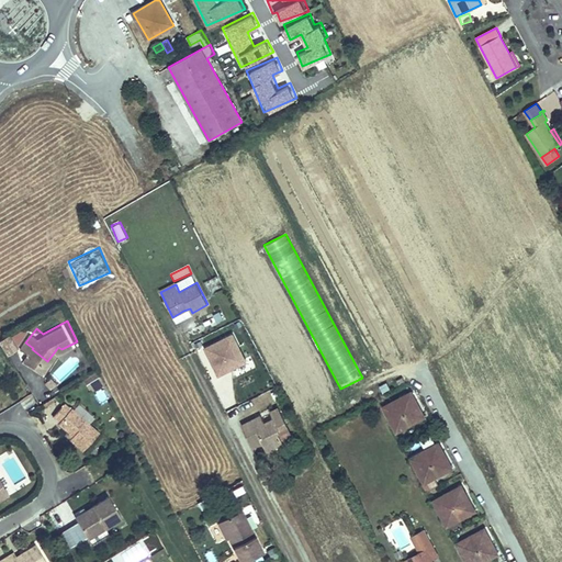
[(203,346),(217,375),(247,361),(233,332),(203,346)]
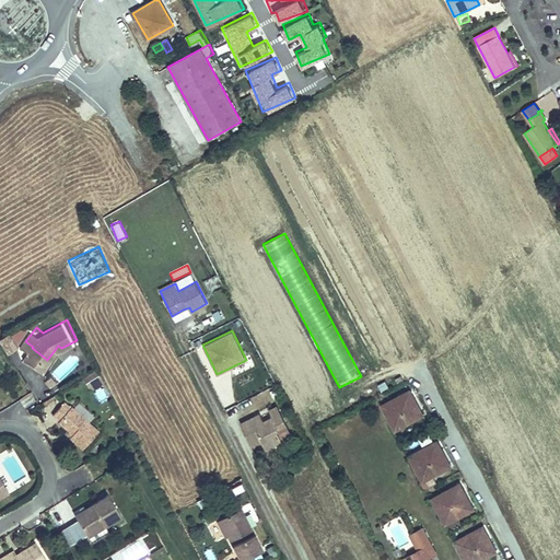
[(0,339),(8,352),(16,347),(8,333),(0,337),(0,339)]
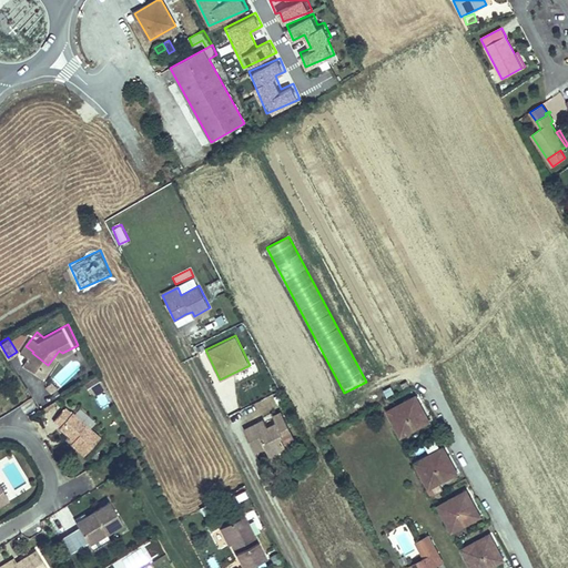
[(28,357),(48,372),(62,353),(59,351),(48,365),(32,353),(28,357)]
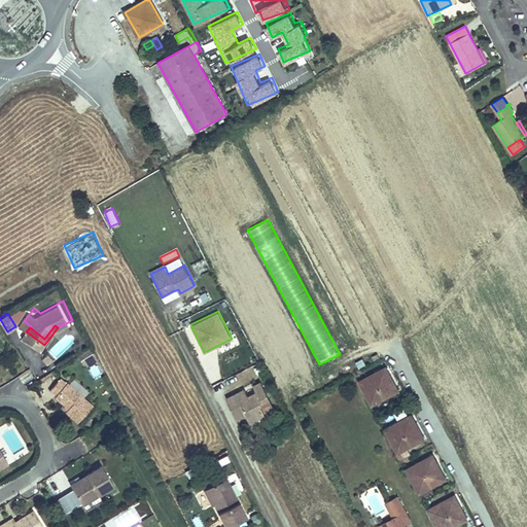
[(96,342),(78,352),(83,361),(101,351),(96,342)]
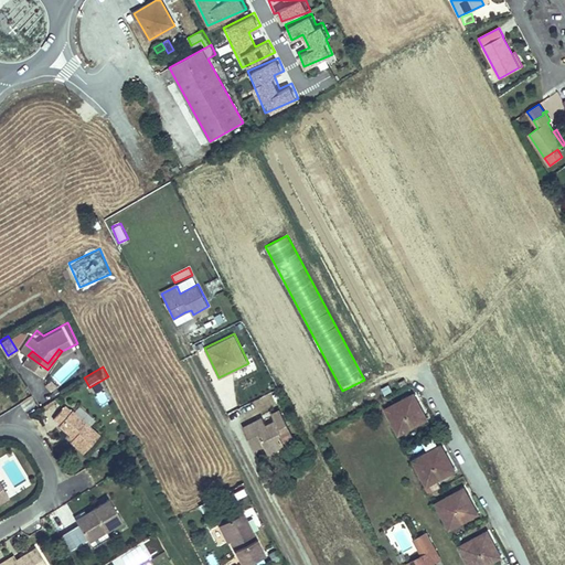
[(102,406),(110,401),(105,390),(95,395),(102,406)]
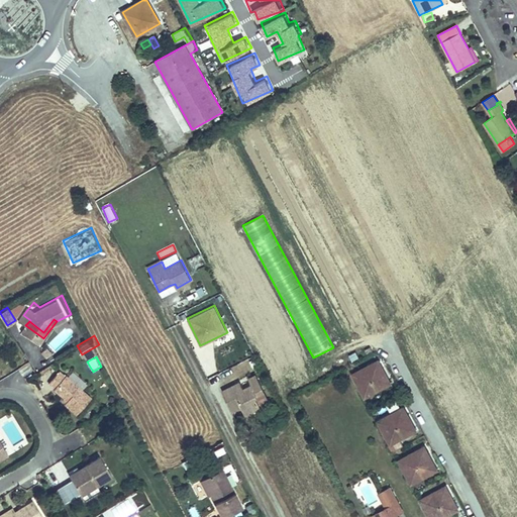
[(393,385),(380,359),(351,375),(365,400),(393,385)]
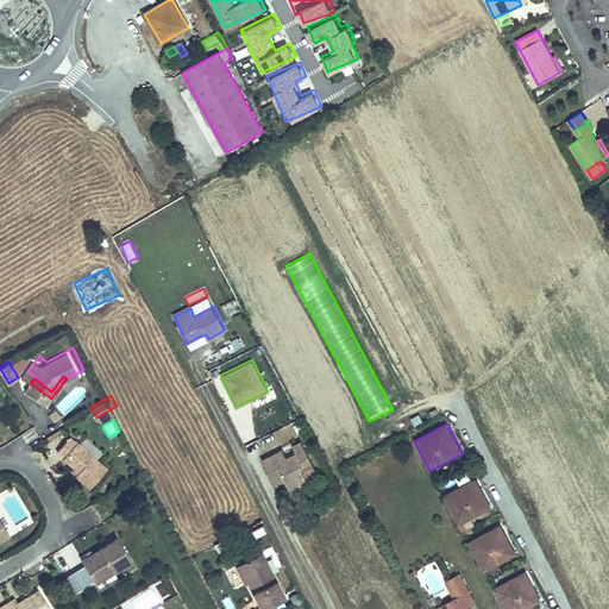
[(76,472),(90,485),(108,466),(95,456),(87,447),(79,440),(77,441),(73,437),(60,451),(66,456),(64,457),(79,470),(76,472)]
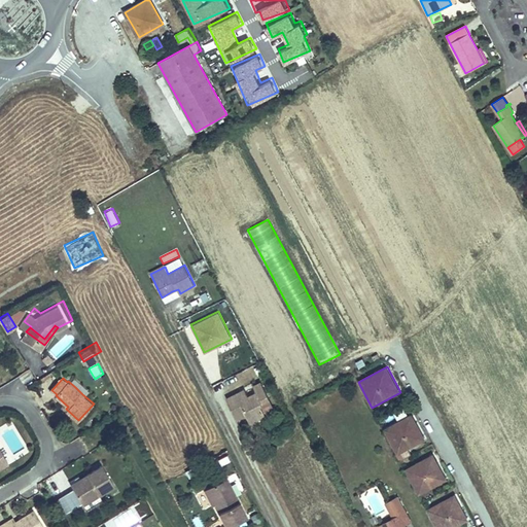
[(75,387),(82,394),(85,391),(77,384),(75,387)]
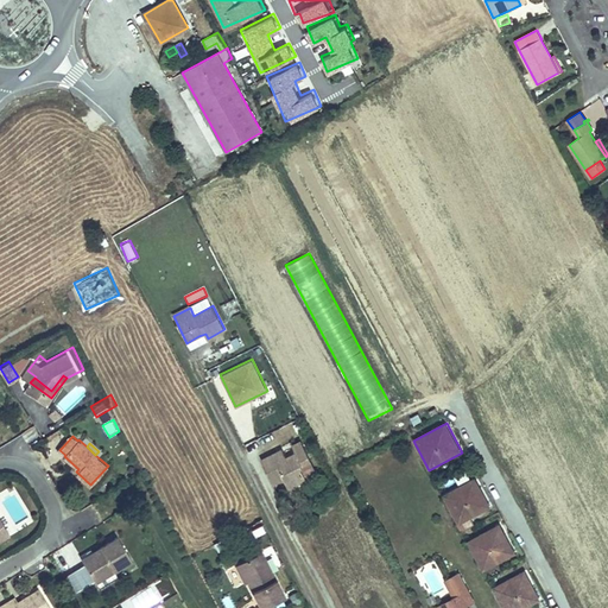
[(298,460),(310,483),(311,483),(305,470),(316,464),(308,447),(298,450),(303,458),(298,460)]
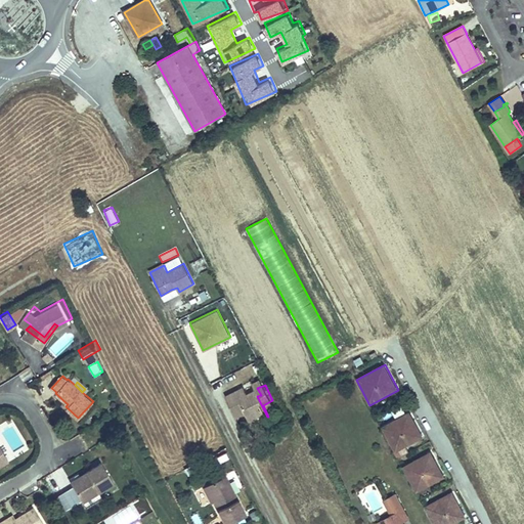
[(245,394),(248,401),(257,396),(254,390),(245,394)]
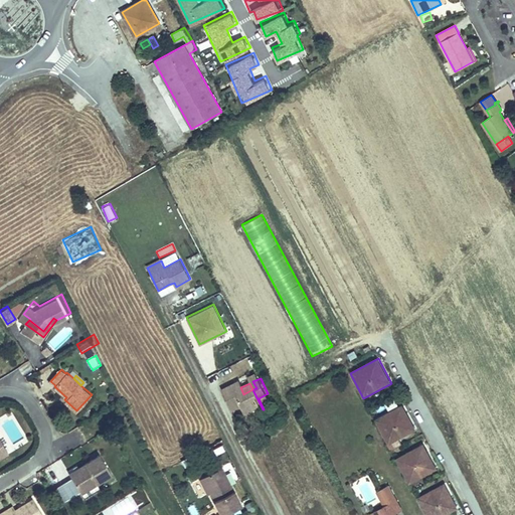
[(226,393),(236,412),(245,408),(249,416),(263,409),(252,389),(243,394),(240,387),(240,386),(226,393)]
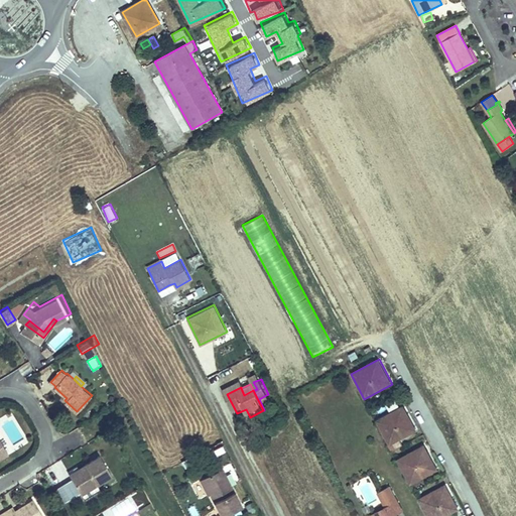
[(259,399),(264,410),(274,405),(268,394),(259,399)]
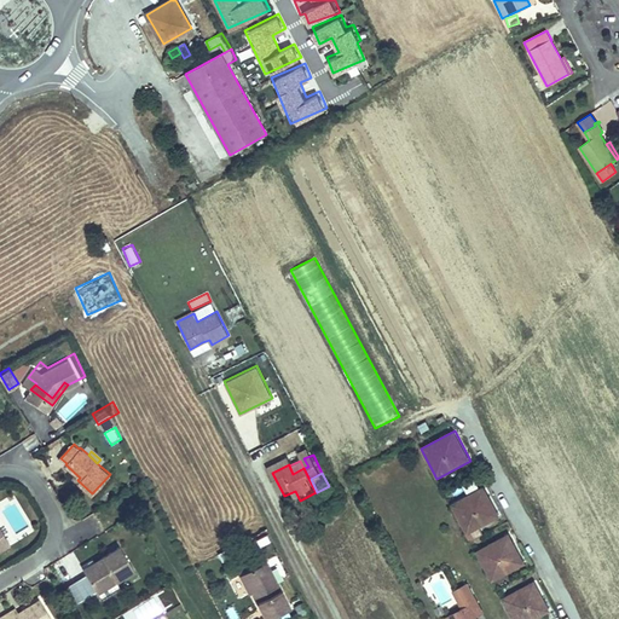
[(501,518),(485,486),(450,504),(470,542),(484,534),(481,528),(501,518)]
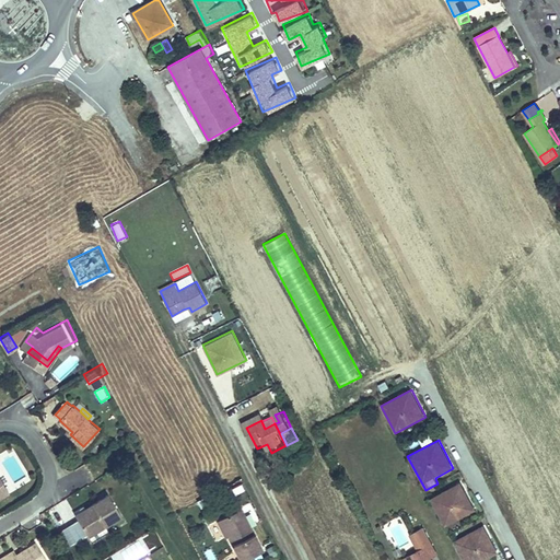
[(257,448),(261,457),(271,453),(267,444),(257,448)]
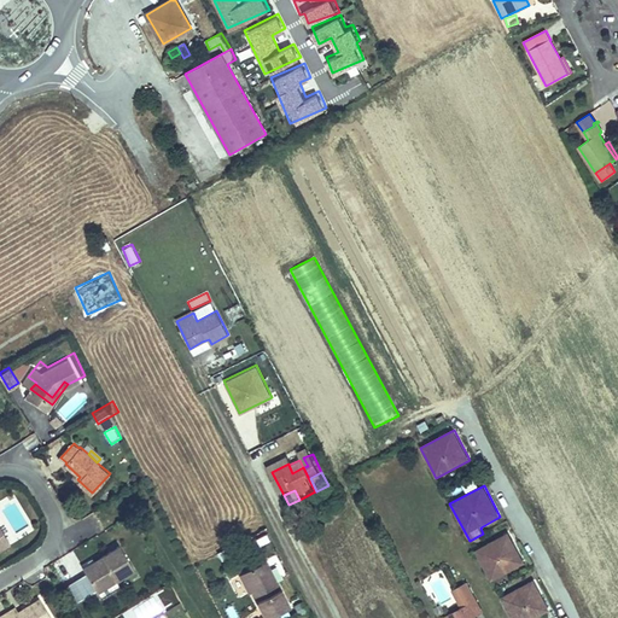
[(0,547),(11,541),(0,523),(0,547)]
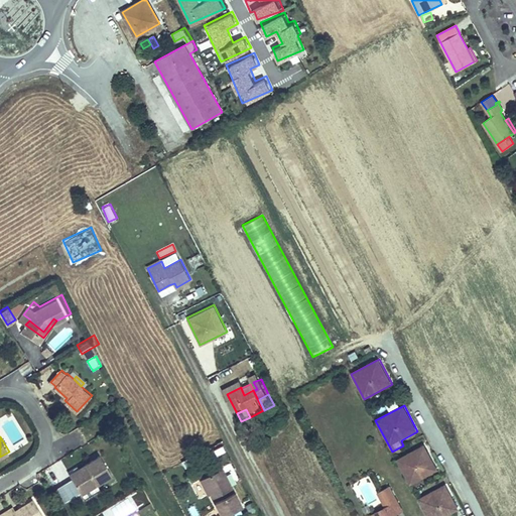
[(438,471),(424,444),(397,460),(410,486),(438,471)]
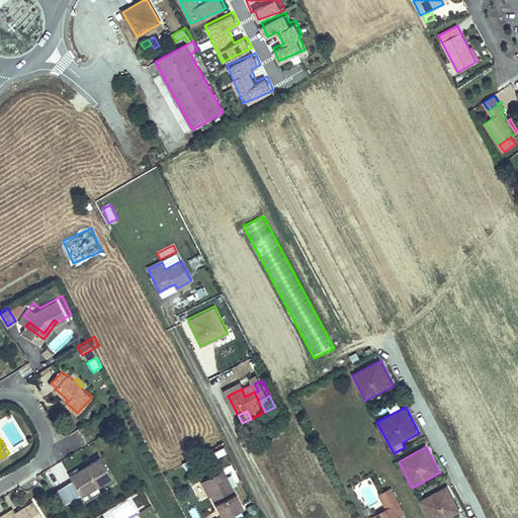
[(112,477),(100,457),(85,467),(86,470),(71,480),(85,502),(101,492),(97,486),(112,477)]
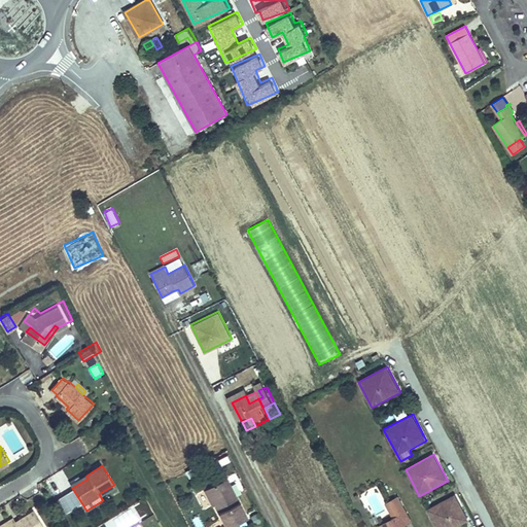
[(88,479),(86,476),(70,485),(72,488),(88,479)]
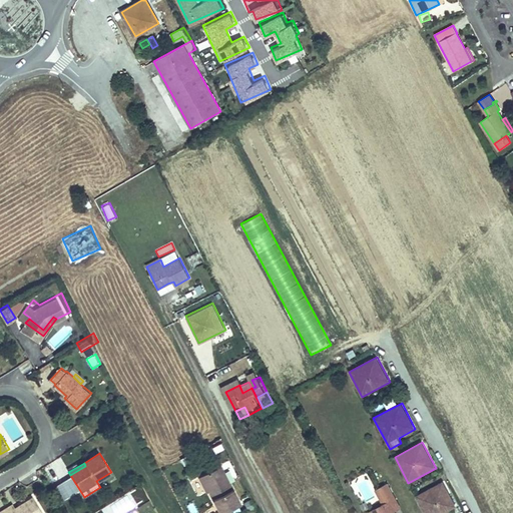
[(203,488),(211,504),(215,512),(240,512),(223,479),(203,488)]
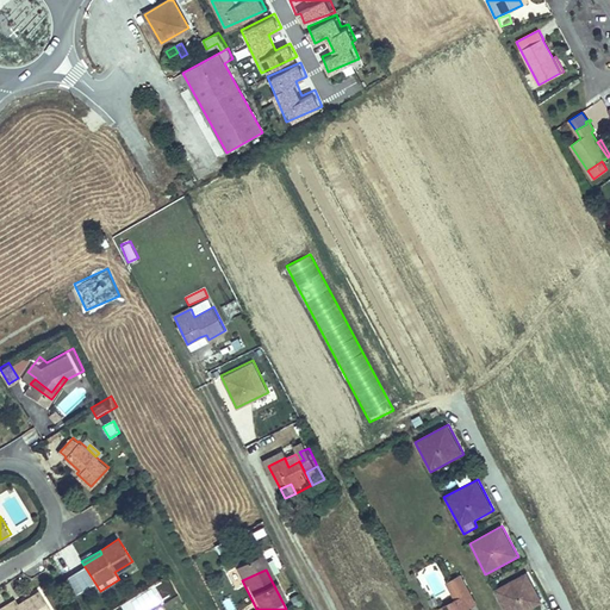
[(530,609),(545,603),(528,572),(495,590),(504,609),(530,609)]
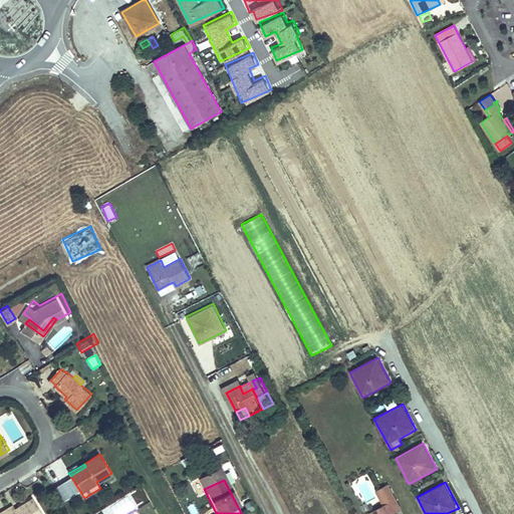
[(383,506),(381,506),(386,513),(397,513),(403,510),(390,484),(375,491),(383,506)]
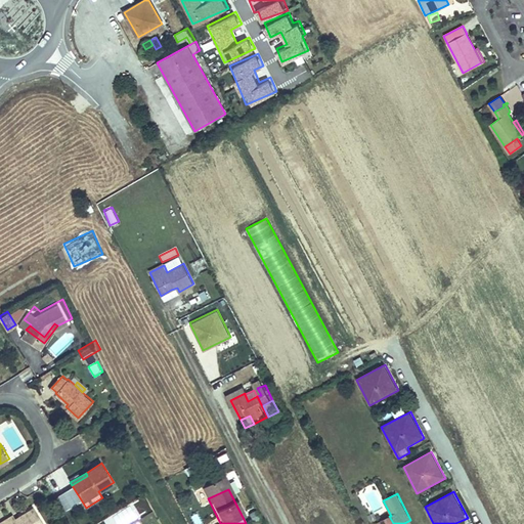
[(204,500),(212,517),(216,515),(208,498),(204,500)]
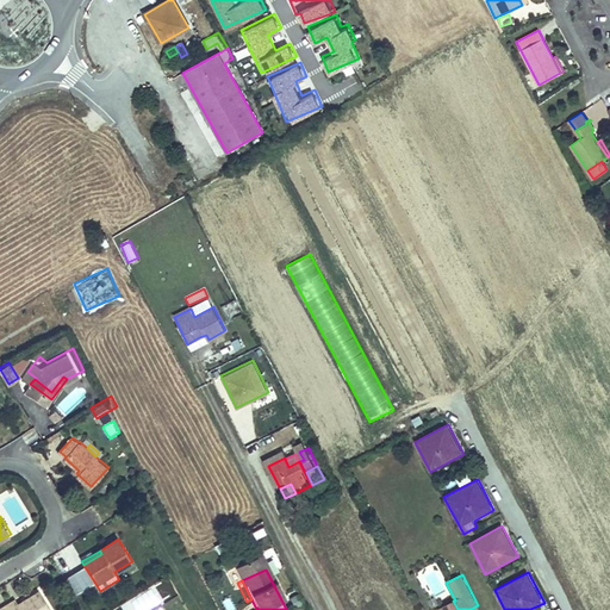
[(161,584),(155,586),(162,599),(167,596),(161,584)]
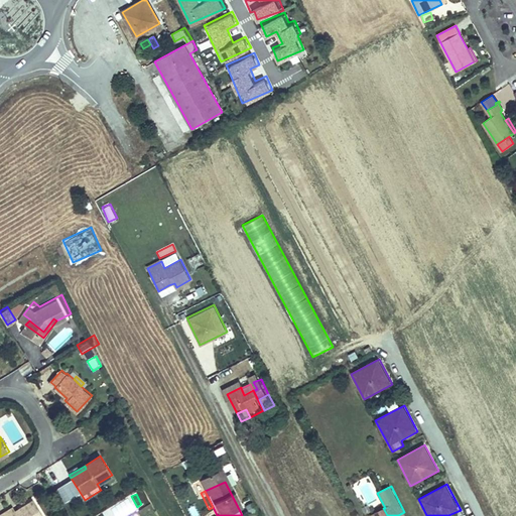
[(6,510),(0,514),(0,515),(42,515),(33,500),(15,511),(9,514),(6,510)]
